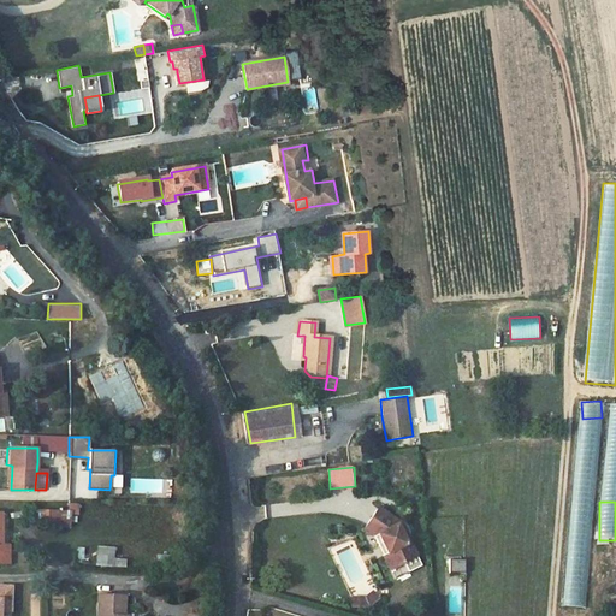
[(81,522),(81,503),(67,503),(67,508),(41,508),(41,522),(81,522)]
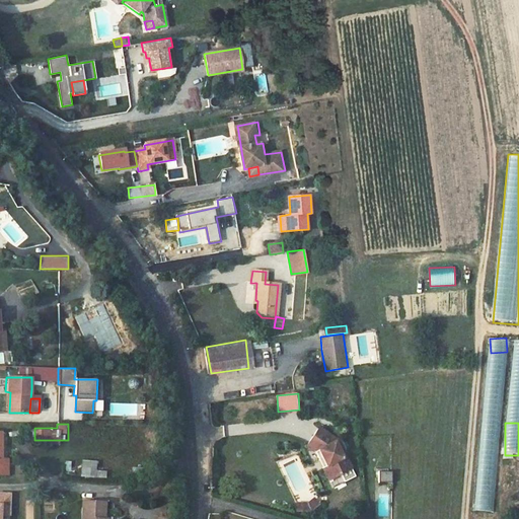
[(351,467),(334,438),(318,428),(305,447),(312,451),(327,479),(351,467)]
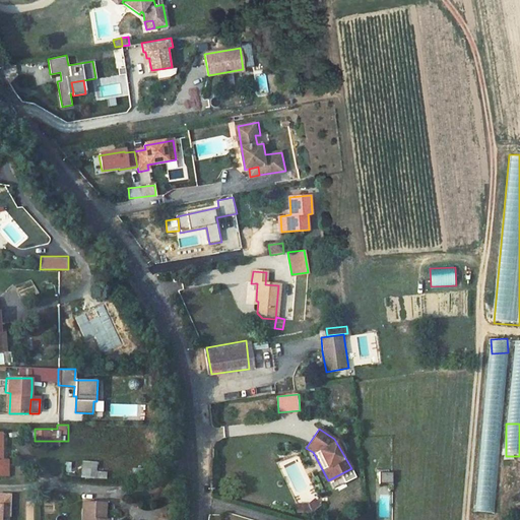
[(480,443),(477,510),(495,511),(498,443),(480,443)]
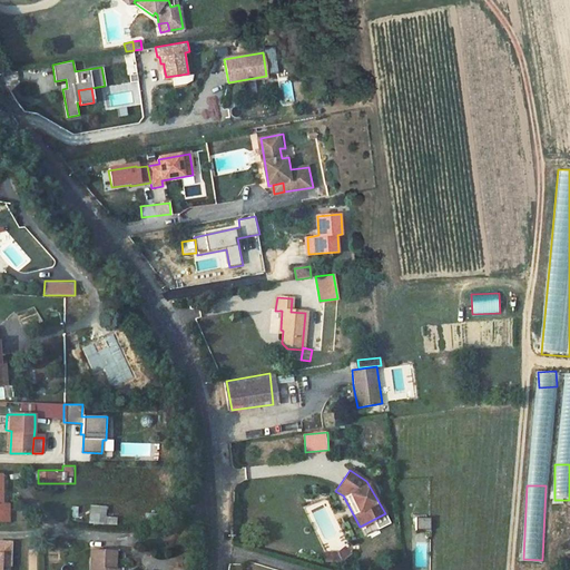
[(107,516),(107,505),(90,504),(89,520),(116,521),(117,516),(107,516)]
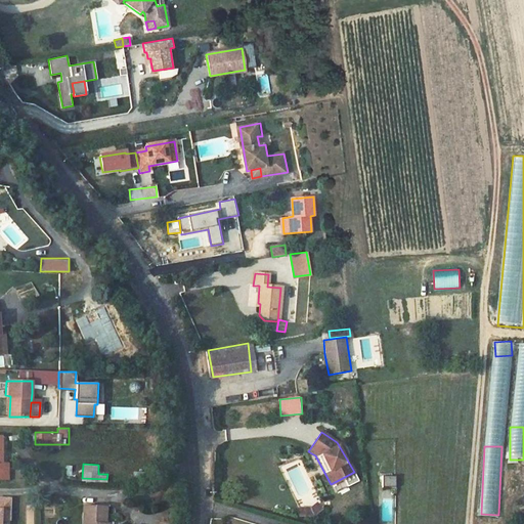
[(396,487),(396,476),(382,476),(382,488),(396,487)]
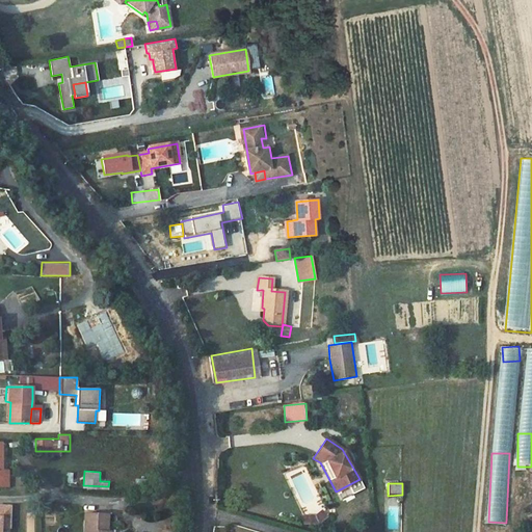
[(0,523),(10,524),(10,505),(0,505),(0,523)]
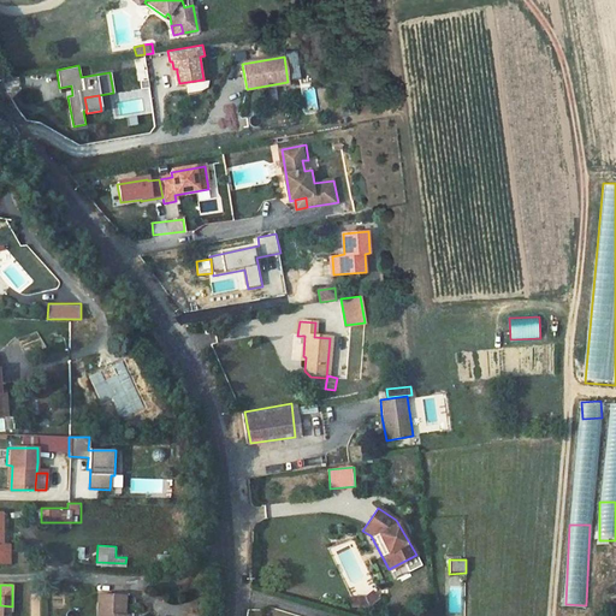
[(368,606),(380,598),(373,590),(365,596),(351,596),(351,606),(368,606)]
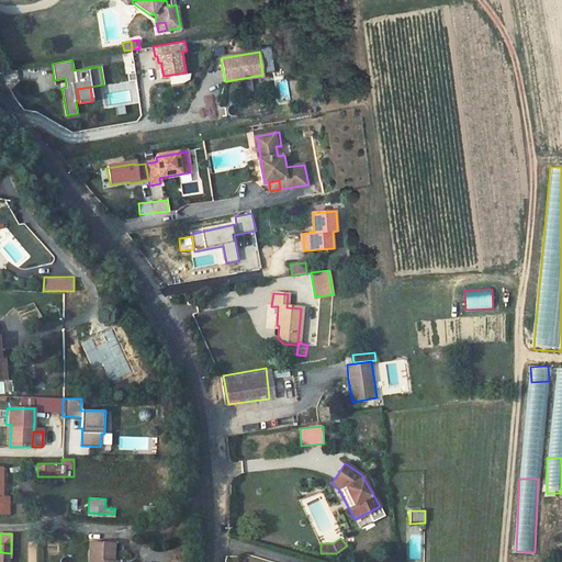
[(412,557),(422,558),(422,541),(412,541),(412,557)]
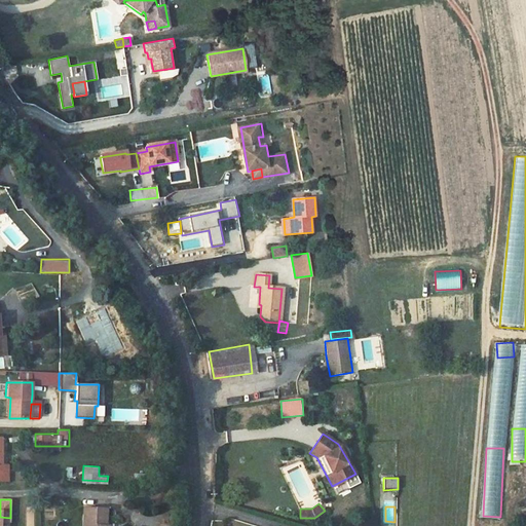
[(103,509),(78,508),(77,525),(101,525),(102,525),(103,509)]
